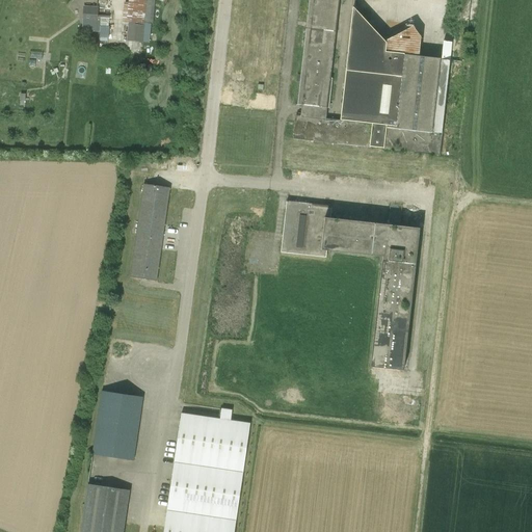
[(125,2),(123,22),(143,24),(143,23),(153,24),(155,0),(128,0),(128,2),(125,2)]
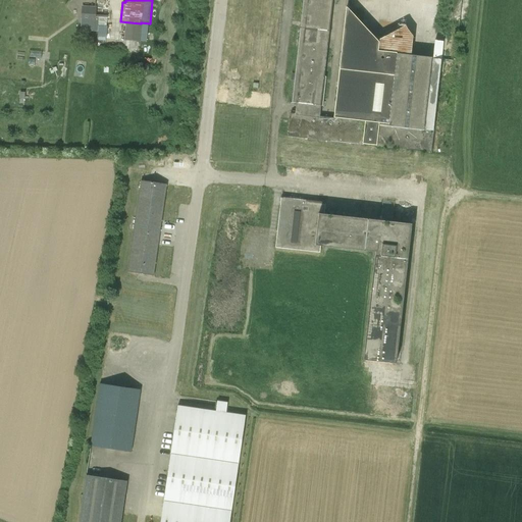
[(321,106),(332,0),(303,0),(292,103),(321,106)]
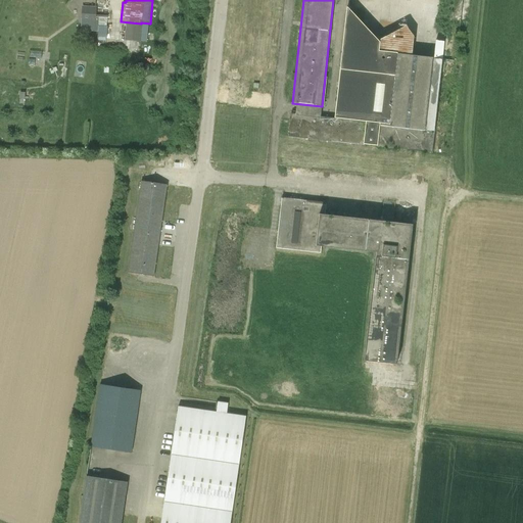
[(82,20),(96,20),(96,6),(82,6),(82,20)]
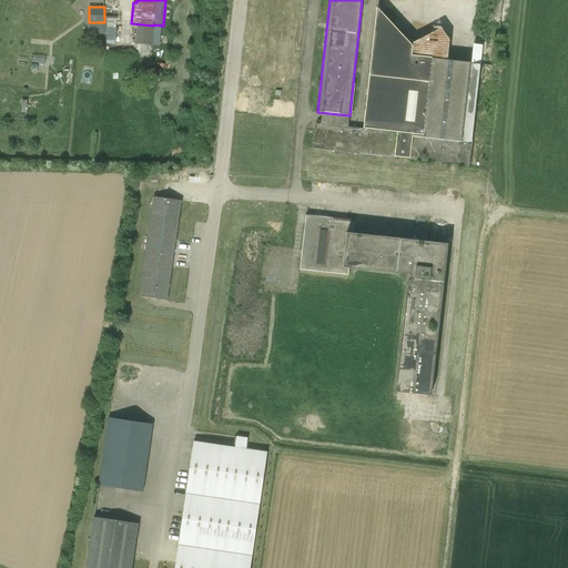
[(137,24),(135,43),(152,44),(153,27),(137,24)]
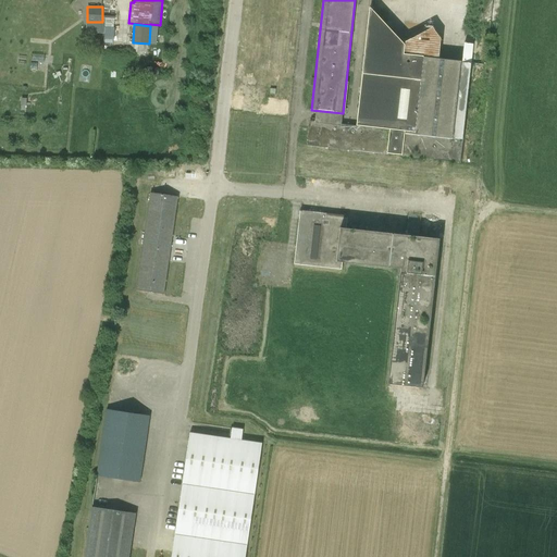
[(412,57),(400,157),(460,163),(462,140),(471,63),(473,45),(463,44),(462,62),(460,62),(412,57)]
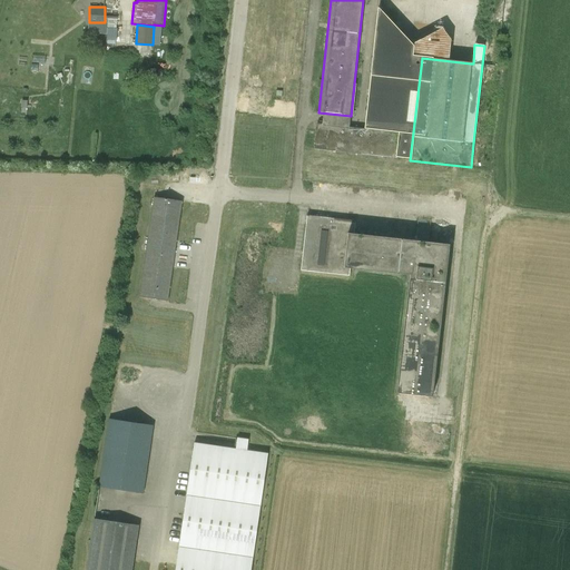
[(396,158),(400,133),(317,124),(314,149),(396,158)]
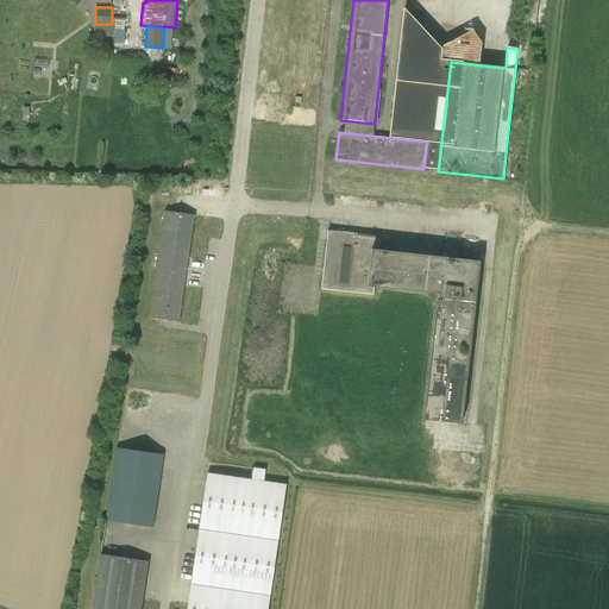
[(175,213),(165,211),(159,246),(189,251),(194,215),(175,213)]
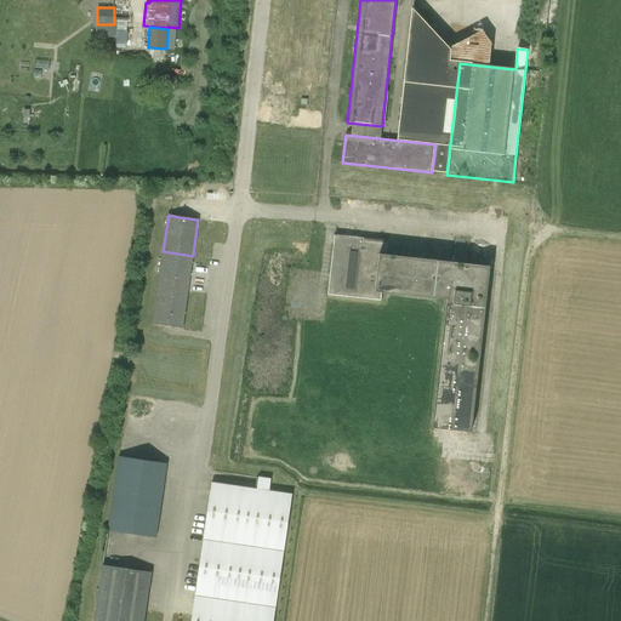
[(381,301),(382,292),(446,300),(432,428),(471,433),(490,267),(386,255),(387,240),(335,235),(328,295),(381,301)]
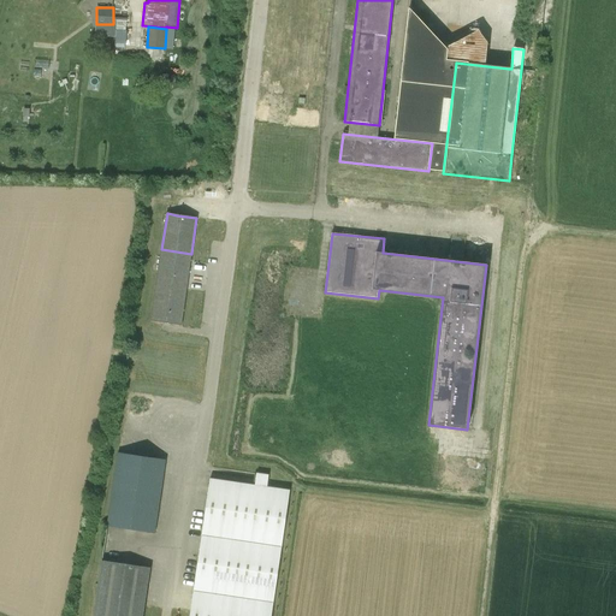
[(191,254),(161,249),(157,285),(185,289),(191,254)]
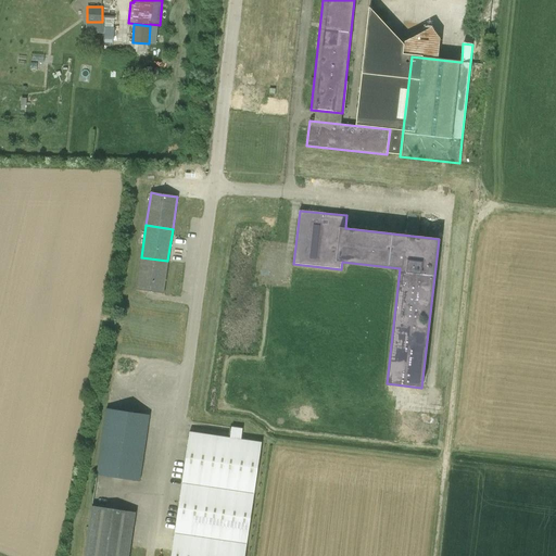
[(147,291),(163,293),(167,261),(141,257),(137,290),(147,291)]
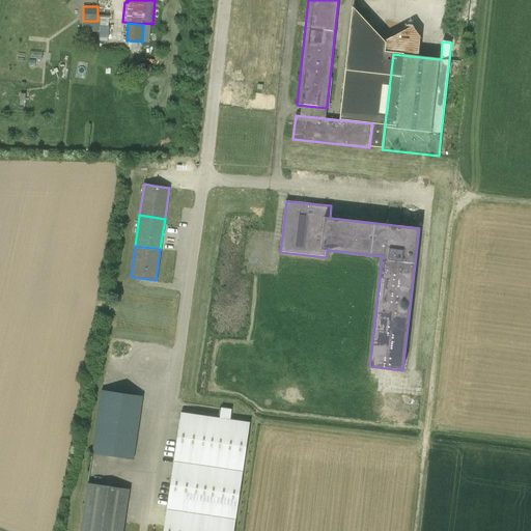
[(134,459),(143,396),(101,390),(92,453),(134,459)]
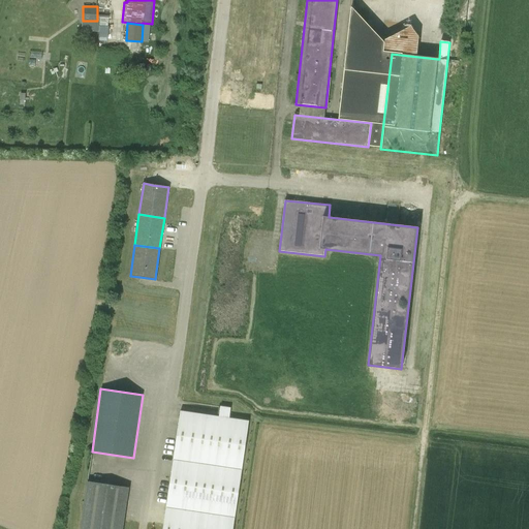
[(219,424),(186,418),(170,526),(169,528),(226,528),(242,427),(219,424)]
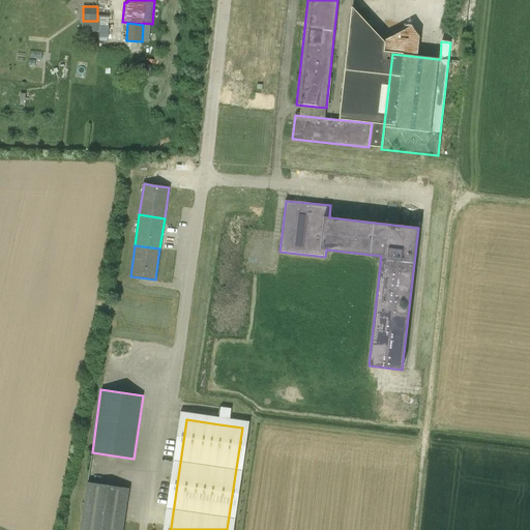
[(122,529),(124,522),(129,489),(88,482),(80,529),(122,529)]
